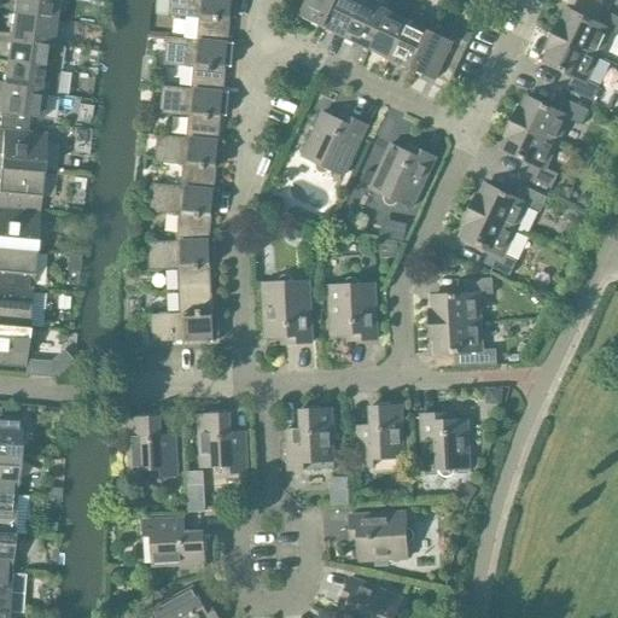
[(54,21),(57,0),(15,0),(13,15),(54,21)]
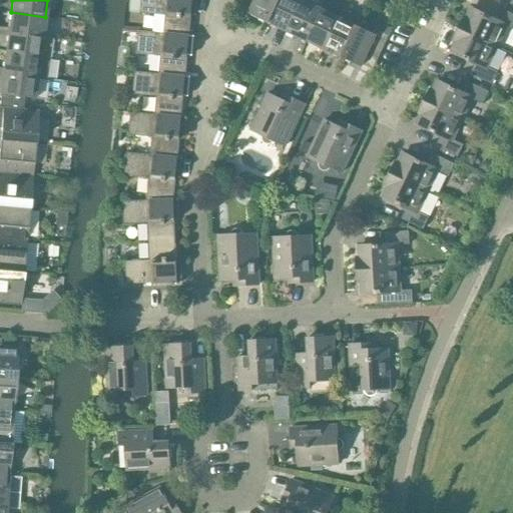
[(141,0),(140,13),(154,15),(153,32),(153,33),(189,36),(192,8),(197,9),(197,0),(141,0)]
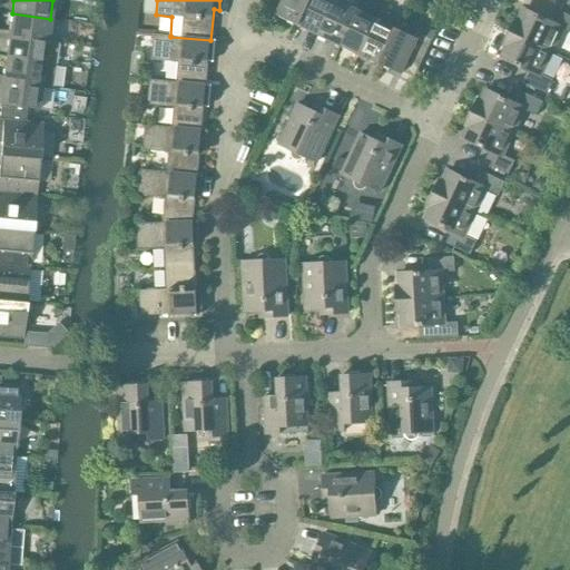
[(283,0),(284,0),(276,16),(298,26),(310,0),(283,0)]
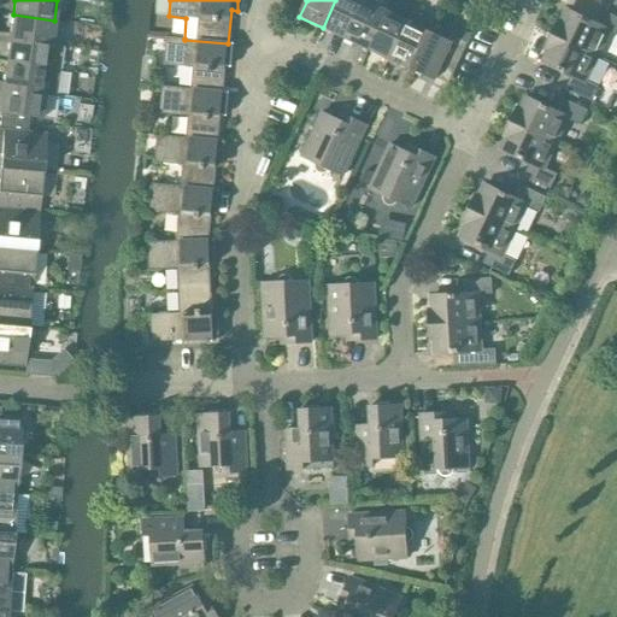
[(363,0),(335,0),(323,28),(345,37),(363,0)]
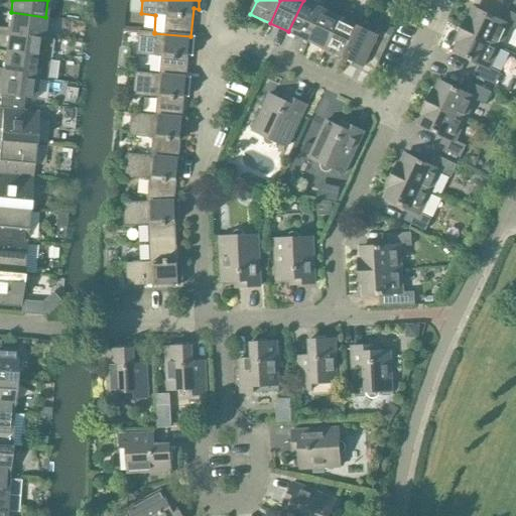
[(303,0),(288,31),(307,40),(323,8),(327,0),(326,0),(303,0)]
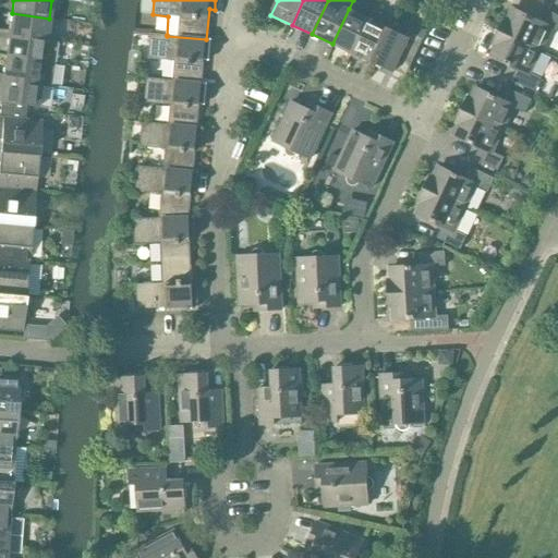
[(332,44),(352,53),(368,19),(349,9),(332,44)]
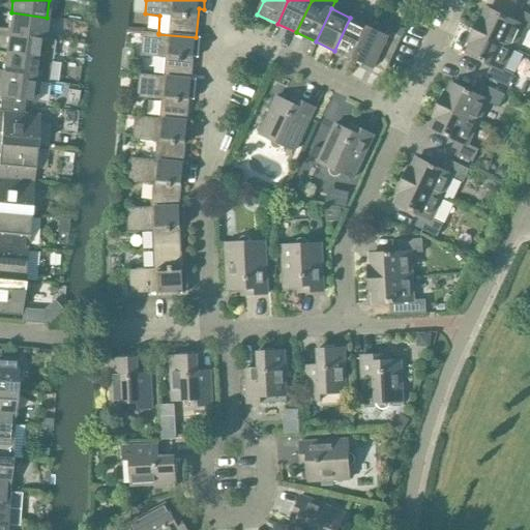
[(353,60),(369,27),(374,18),(354,8),(350,18),(334,51),(353,60)]
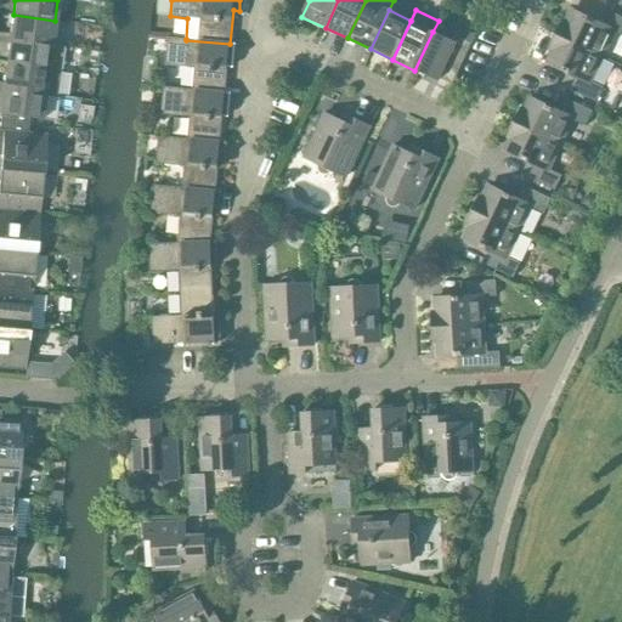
[(557,35),(603,57),(615,32),(621,35),(621,17),(608,11),(601,24),(572,10),(566,22),(564,21),(557,35)]
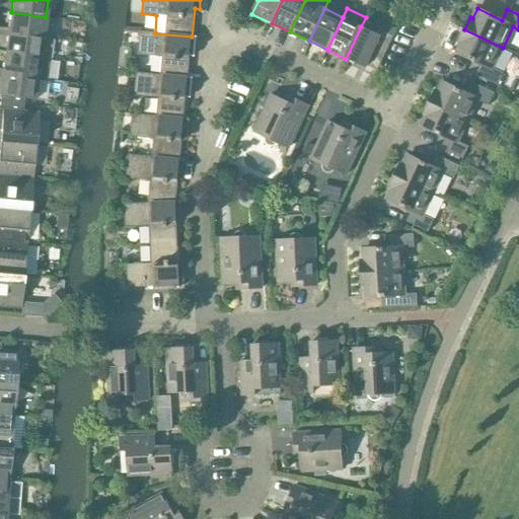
[(44,38),(46,17),(11,12),(8,28),(0,26),(0,35),(7,38),(8,32),(44,38)]
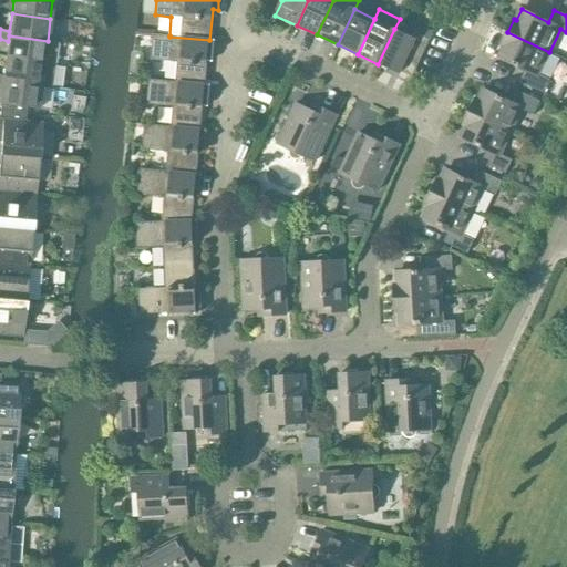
[(413,76),(423,55),(431,40),(418,33),(415,39),(394,29),(378,64),(400,74),(401,71),(413,76)]
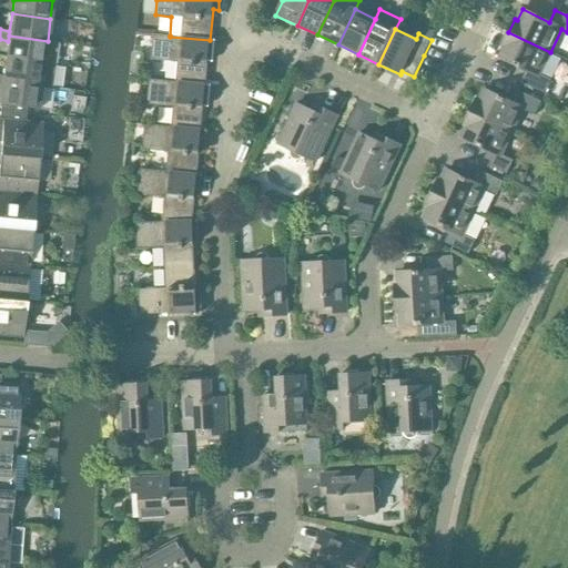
[(550,52),(508,32),(503,44),(505,46),(499,57),(527,70),(520,82),(545,93),(551,80),(539,74),(550,52)]
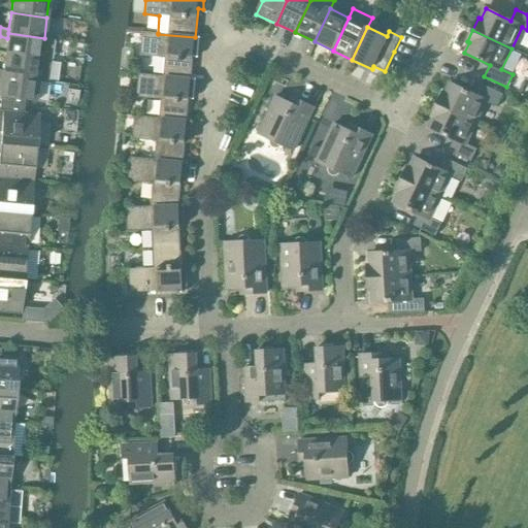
[(165,58),(164,76),(163,76),(191,79),(191,78),(194,51),(199,51),(200,37),(195,37),(158,34),(158,33),(143,32),(140,56),(165,58)]
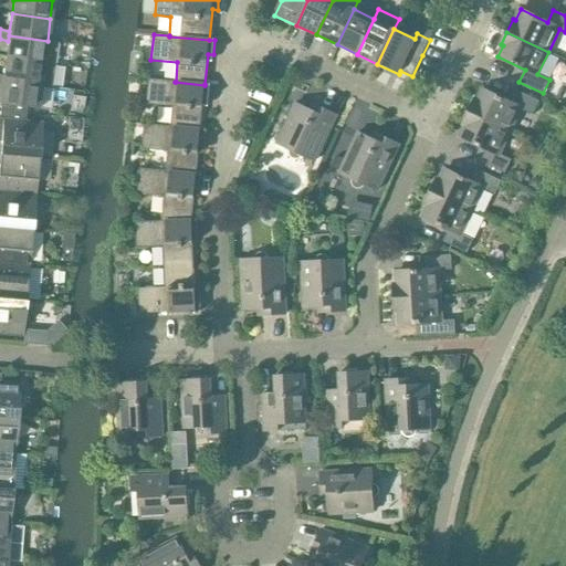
[(44,63),(48,41),(9,35),(8,41),(6,58),(44,63)]
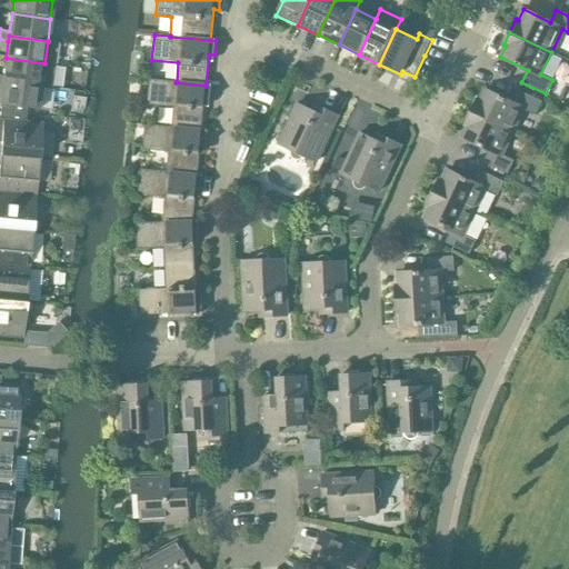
[(41,86),(45,63),(6,58),(3,77),(0,76),(0,85),(2,86),(2,81),(41,86)]
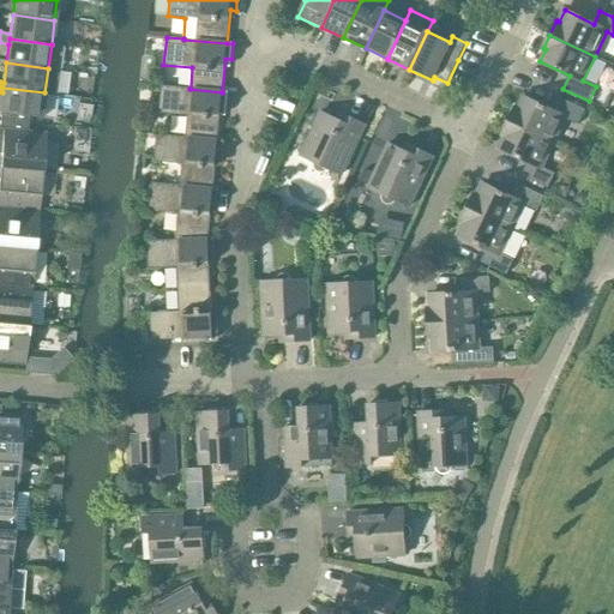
[(187,116),(186,137),(186,138),(217,140),(221,108),(227,108),(228,92),(222,91),(222,92),(190,89),(191,89),(162,85),(158,113),(187,116)]
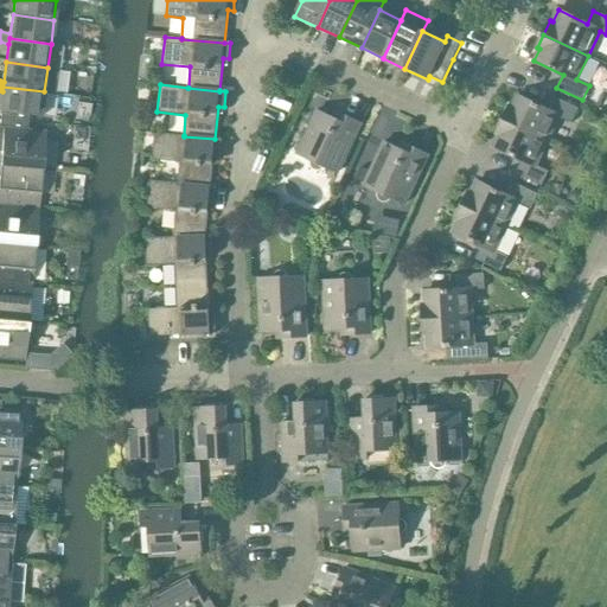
[(40,117),(44,91),(2,87),(2,91),(0,90),(0,110),(1,112),(0,119),(27,122),(27,115),(40,117)]
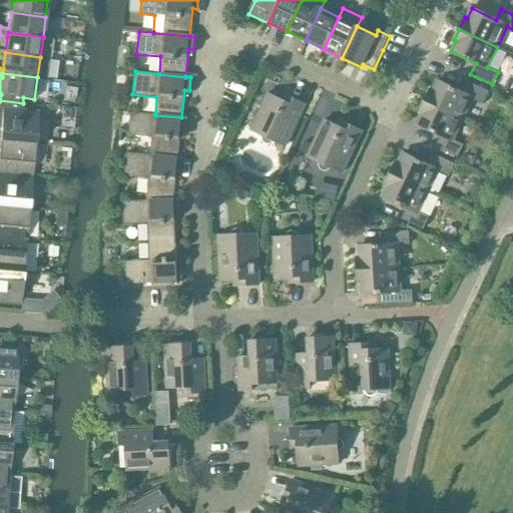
[(425,101),(463,119),(473,99),(483,104),(489,92),(467,81),(462,92),(437,81),(433,91),(430,90),(425,101)]
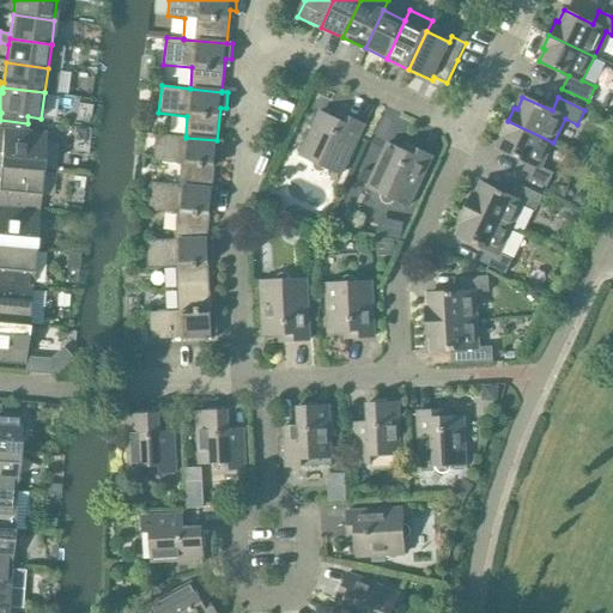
[(341,175),(351,155),(365,125),(351,119),(347,125),(320,111),(299,156),(314,162),(313,165),(314,169),(316,171),(319,173),(322,173),(326,171),(328,169),(341,175)]
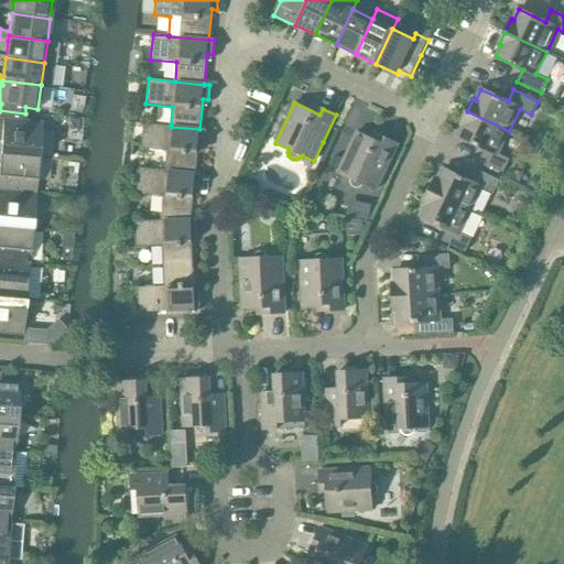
[(0,148),(0,154),(39,158),(42,121),(25,120),(25,114),(0,110),(0,132),(1,133),(0,148)]
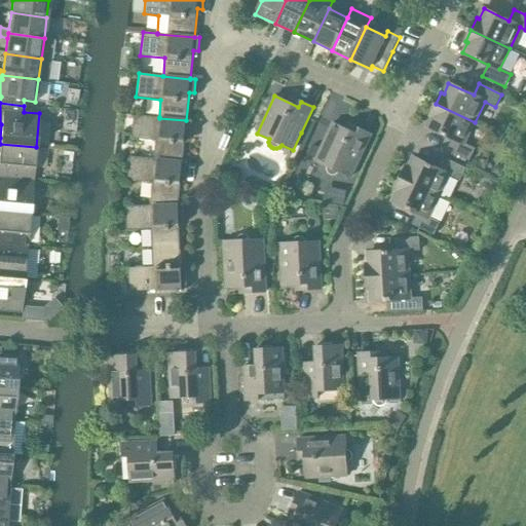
[(475,149),(464,144),(475,122),(436,104),(429,116),(433,117),(427,127),(452,139),(447,150),(470,161),(475,149)]
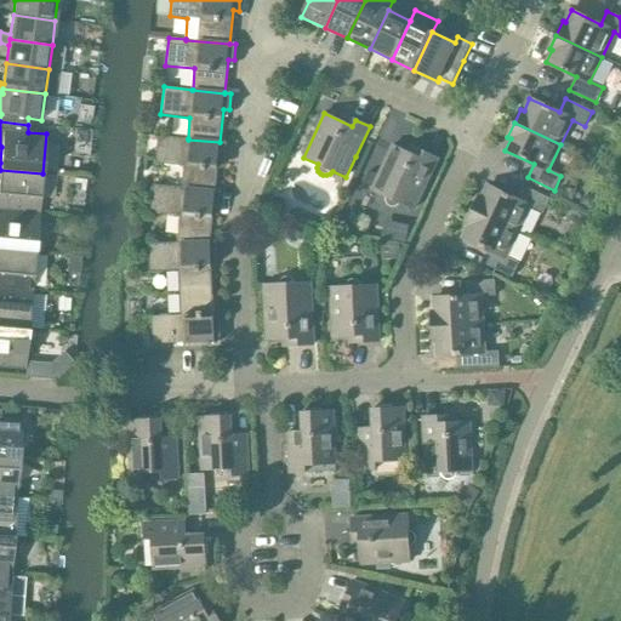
[(184,166),(183,188),(215,192),(215,191),(218,158),(224,159),(226,142),(220,142),(188,140),(188,138),(159,136),(157,164),(184,166)]
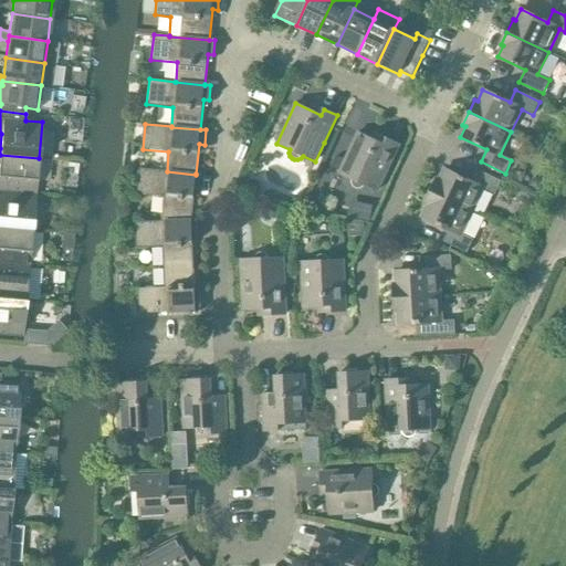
[(378,191),(399,145),(386,138),(384,145),(358,133),(345,160),(339,157),(334,158),(331,167),(339,173),(353,179),(352,181),(353,185),(354,187),(357,189),(360,189),(363,187),(365,185),(378,191)]
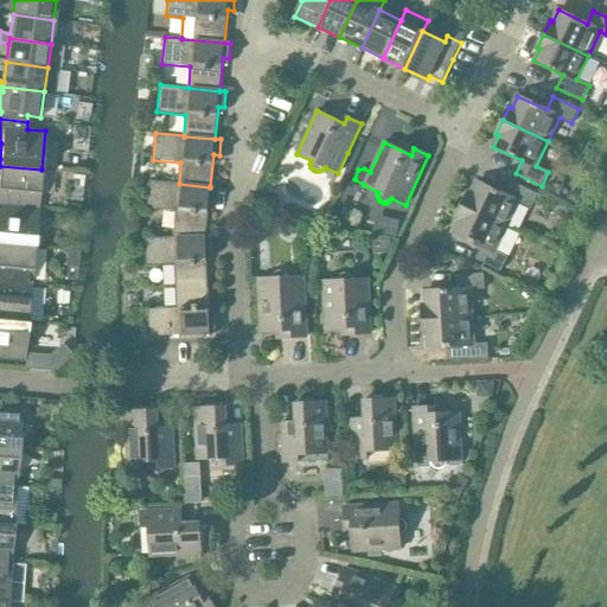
[(0,204),(38,209),(42,170),(0,166),(0,204)]
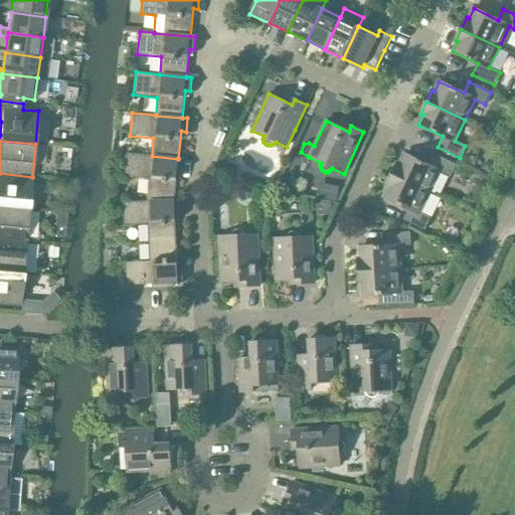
[(183,159),(178,158),(178,159),(152,156),(128,153),(126,176),(150,179),(147,201),(174,200),(177,172),(182,172),(183,159)]
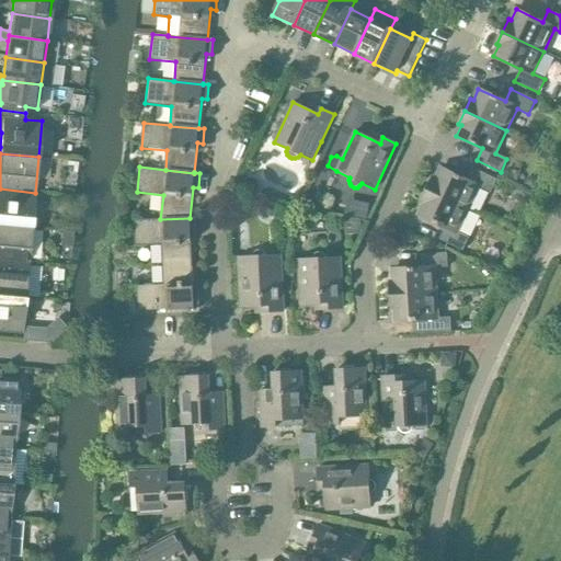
[(427,190),(469,209),(479,187),(491,193),(496,180),(473,169),(468,180),(441,168),(435,179),(433,178),(427,190)]
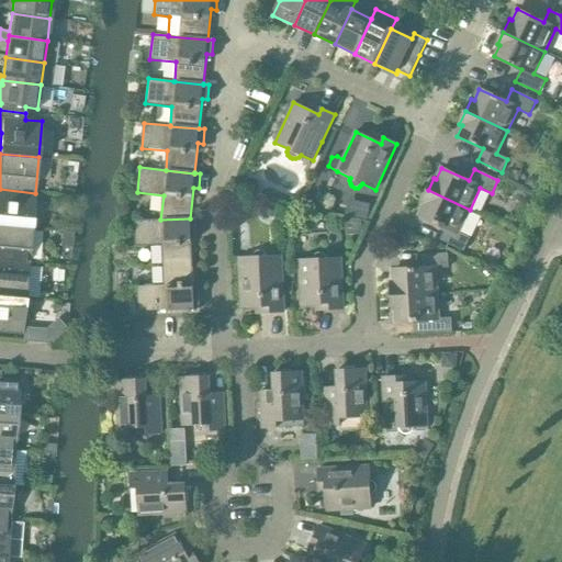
[(257,176),(250,169),(247,175),(254,181),(257,176)]
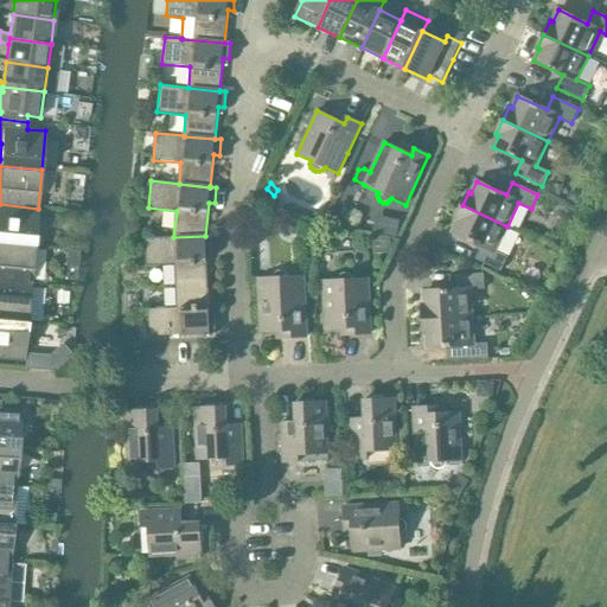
[(0,243),(34,247),(38,209),(0,204),(0,243)]
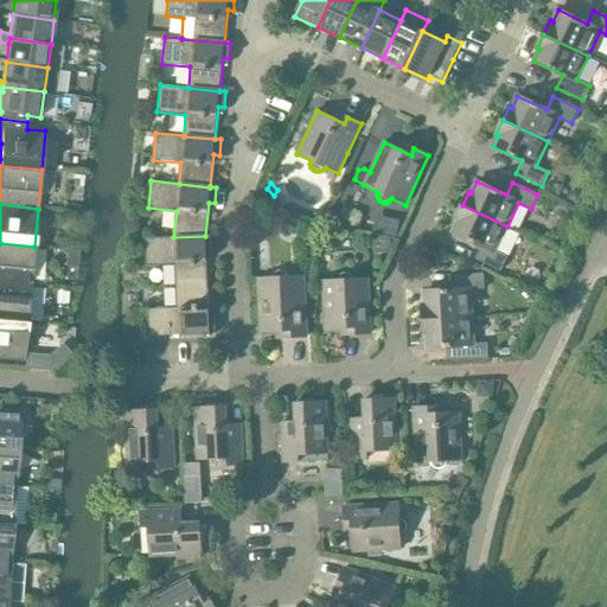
[(508,227),(462,205),(455,219),(458,221),(453,232),(481,247),(475,260),(502,272),(508,257),(496,251),(508,227)]
